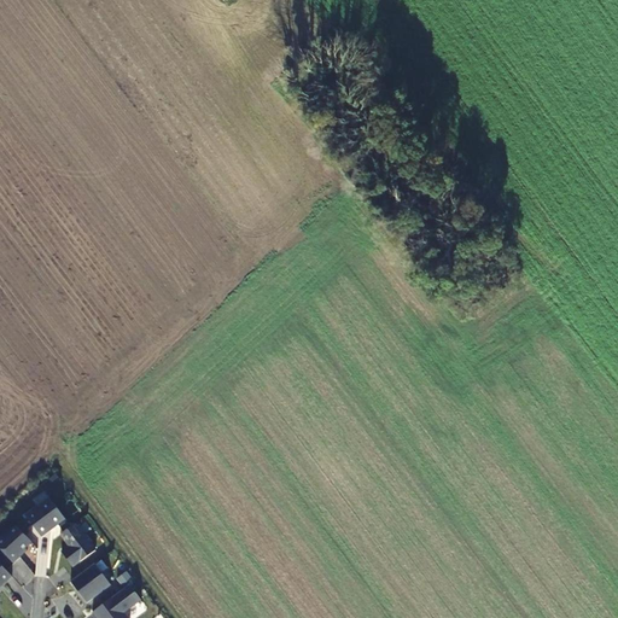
[(65,519),(50,499),(25,517),(41,537),(65,519)]
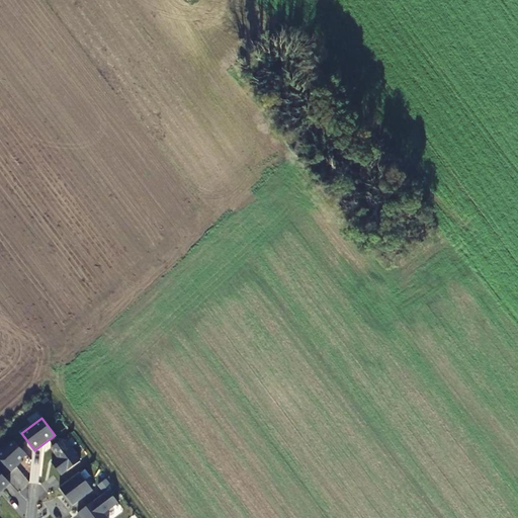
[(80,461),(63,439),(51,448),(58,458),(52,462),(61,476),(80,461)]
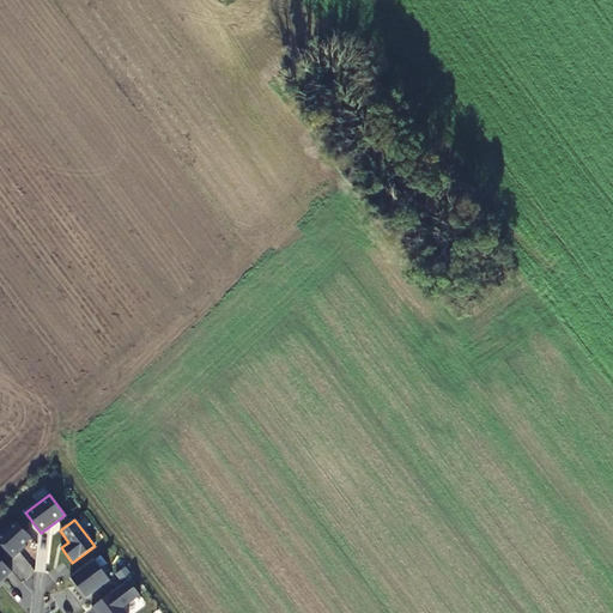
[(31,538),(16,522),(4,534),(1,532),(0,532),(0,545),(13,559),(28,546),(25,544),(31,538)]
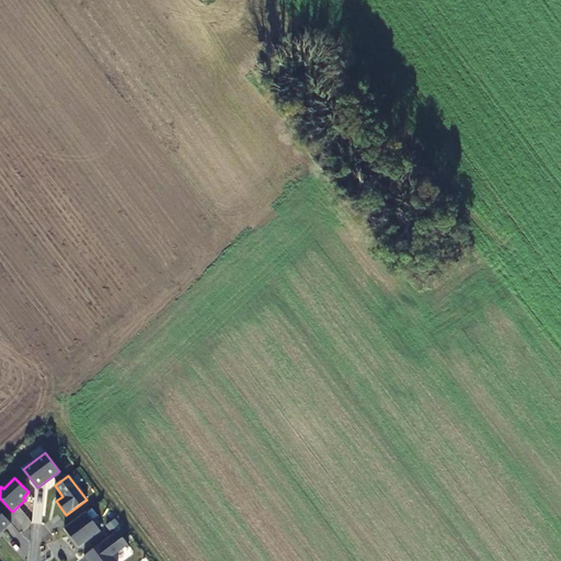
[(0,533),(11,524),(0,512),(0,533)]
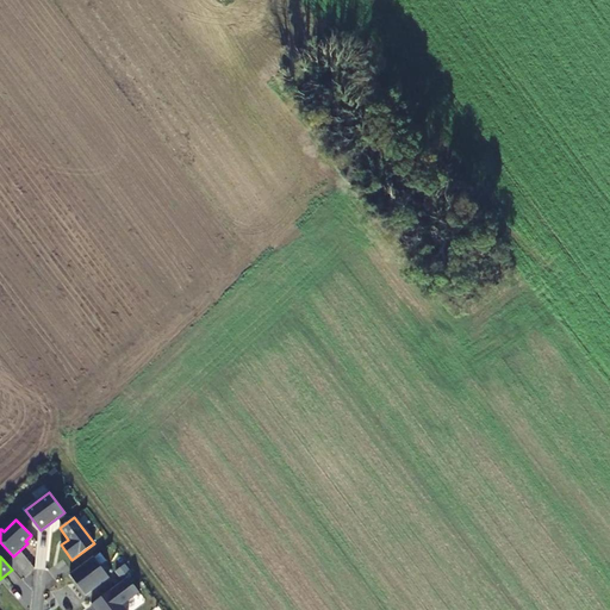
[(110,577),(93,556),(85,562),(70,574),(85,595),(110,577)]
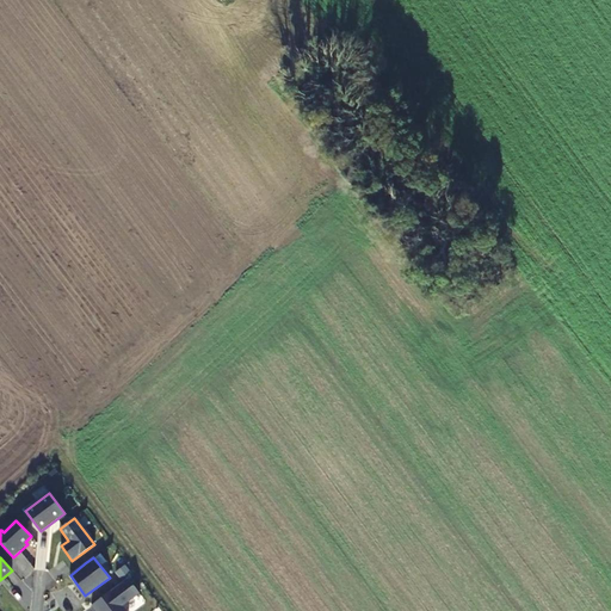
[(140,593),(128,578),(107,593),(91,606),(94,610),(125,610),(122,606),(140,593)]
